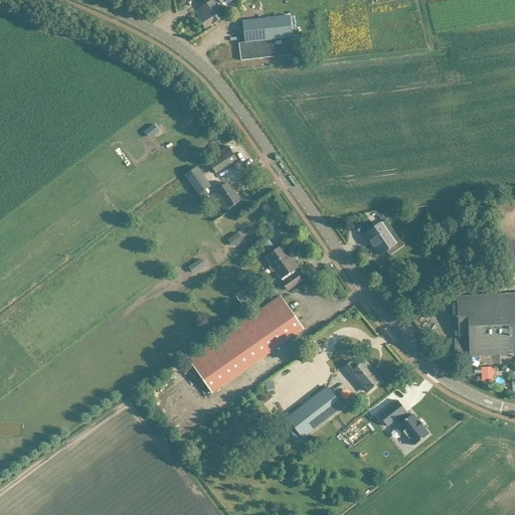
[(213,0),(201,8),(207,18),(201,22),(205,29),(224,17),(222,15),(227,11),(222,3),(226,0),(213,0)]
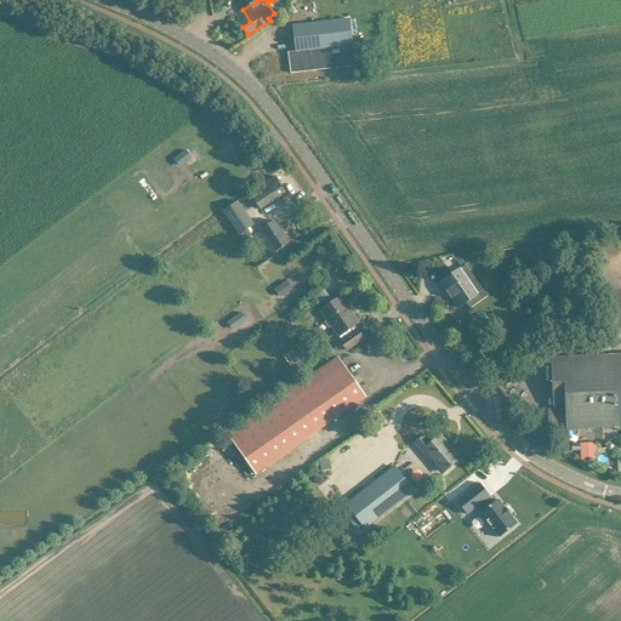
[(295,52),(289,52),(291,74),(303,72),(354,67),(348,20),(292,26),(295,52)]
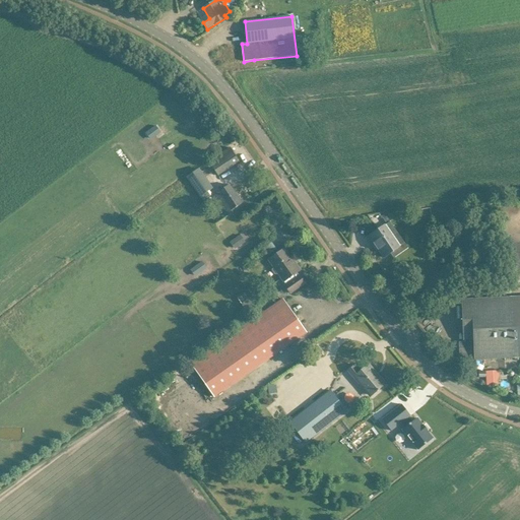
[(231,148),(221,153),(209,163),(217,176),(239,161),(231,148)]
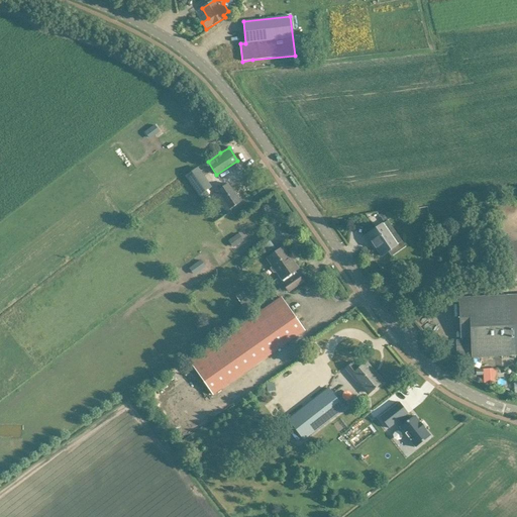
[(198,167),(185,177),(201,200),(209,194),(207,191),(212,188),(198,167)]
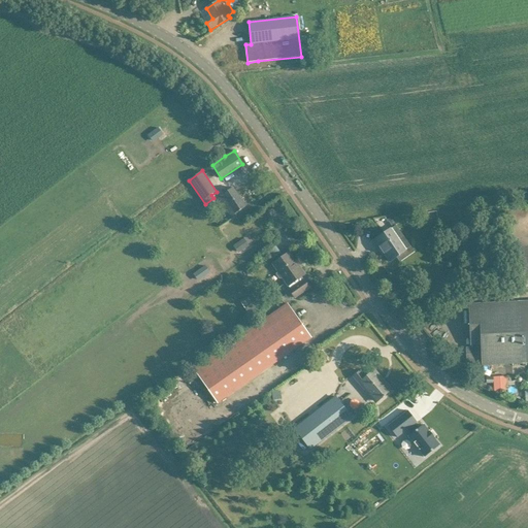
[(219,197),(232,217),(245,207),(232,188),(219,197)]
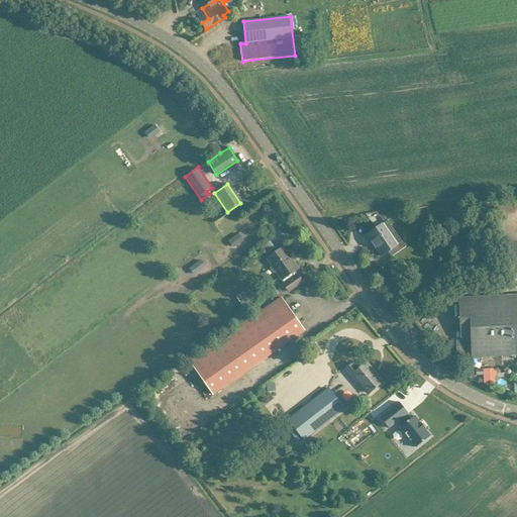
[(386,214),(379,215),(385,223),(388,221),(390,219),(386,214)]
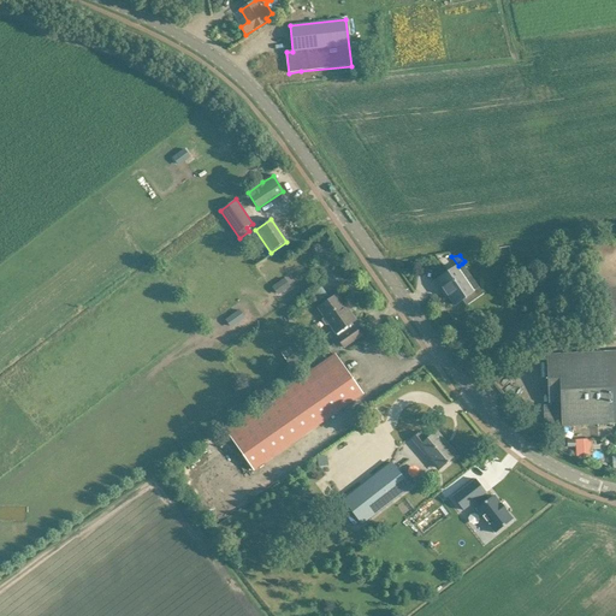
[(445,276),(436,282),(442,291),(443,290),(455,306),(462,301),(467,306),(484,295),(479,289),(473,292),(456,267),(445,276)]
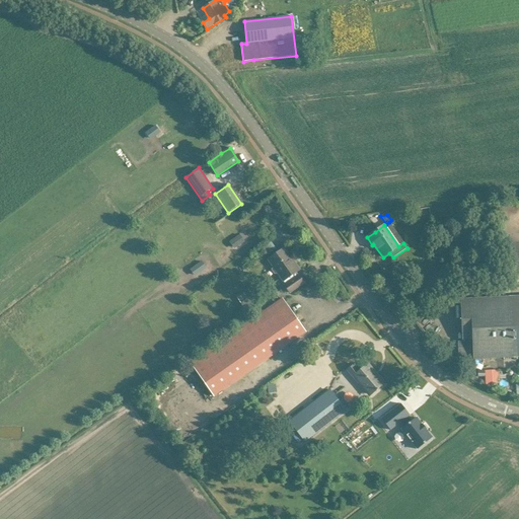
[(247,234),(236,240),(242,250),(253,244),(247,234)]
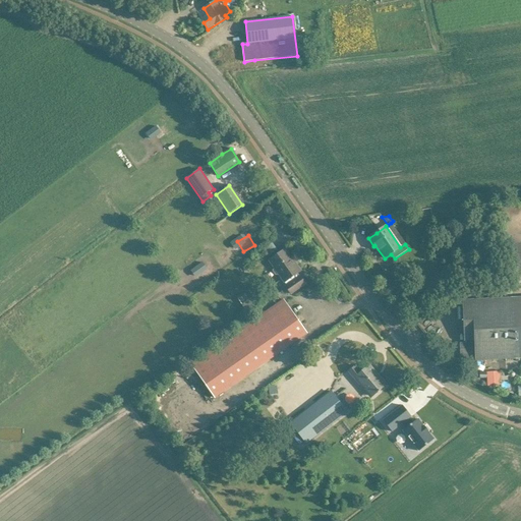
[(269,261),(275,269),(273,270),(273,272),(275,275),(277,275),(278,274),(287,286),(285,287),(291,294),(305,284),(300,277),(299,277),(296,274),(300,271),(296,264),(293,266),(284,251),(286,250),(286,249),(269,261)]
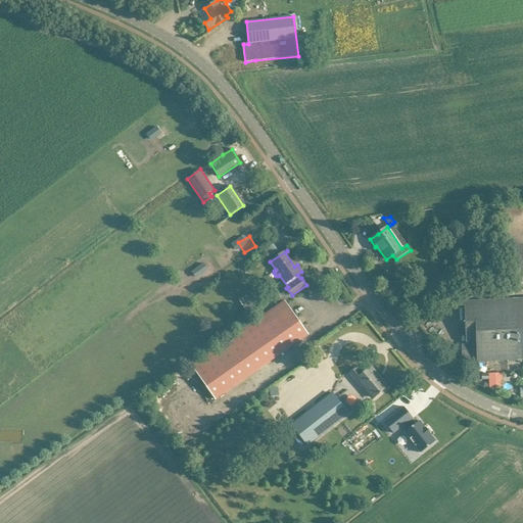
[(268,314),(226,342),(192,366),(215,399),(308,335),(285,301),(280,295),(263,307),(268,314)]
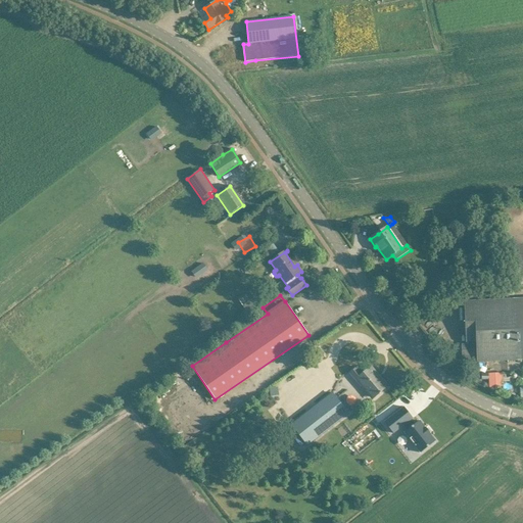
[(253,298),(242,305),(247,313),(258,305),(253,298)]
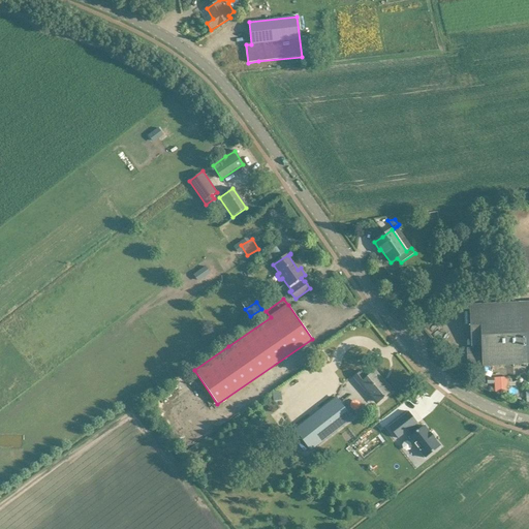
[(528,302),(521,303),(469,305),(471,346),(481,346),(483,367),(528,364),(528,302)]
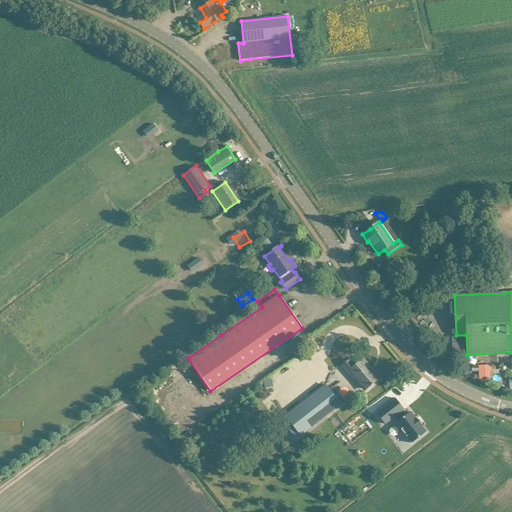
[(464,337),(452,337),(452,355),(465,355),(464,337)]
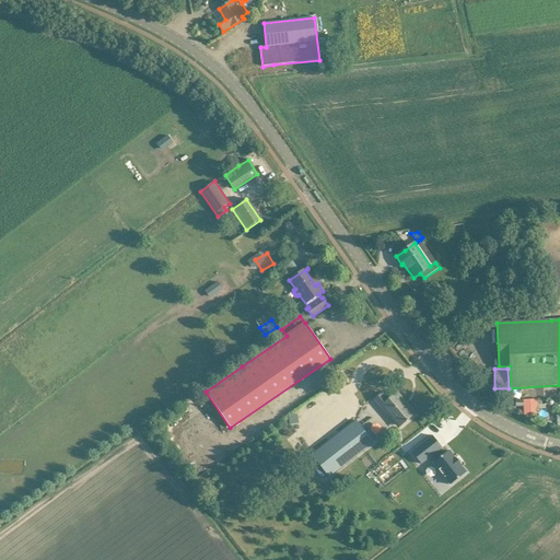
[(408,420),(413,416),(403,403),(405,401),(397,393),(388,400),(382,394),(375,399),(382,407),(383,406),(400,427),(406,421),(407,422),(408,421),(408,420)]
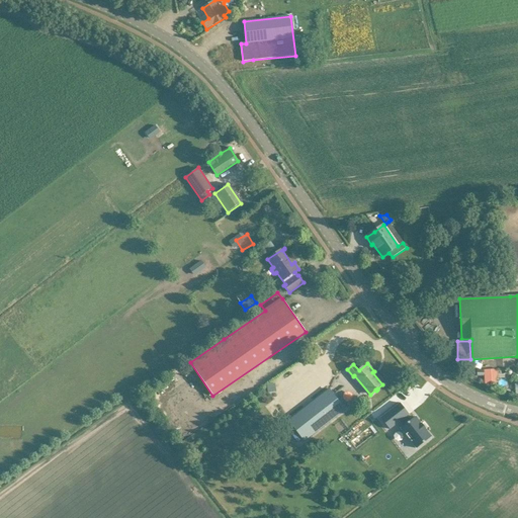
[(492,370),(492,389),(505,389),(505,370),(492,370)]
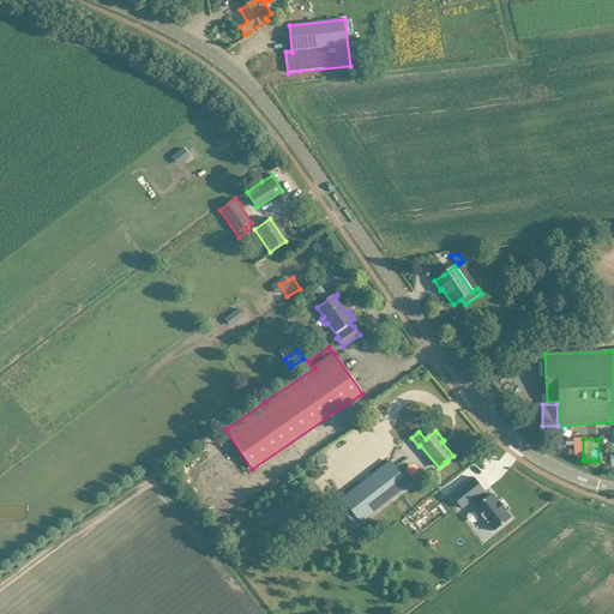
[(326,455),(315,456),(318,465),(327,464),(326,455)]
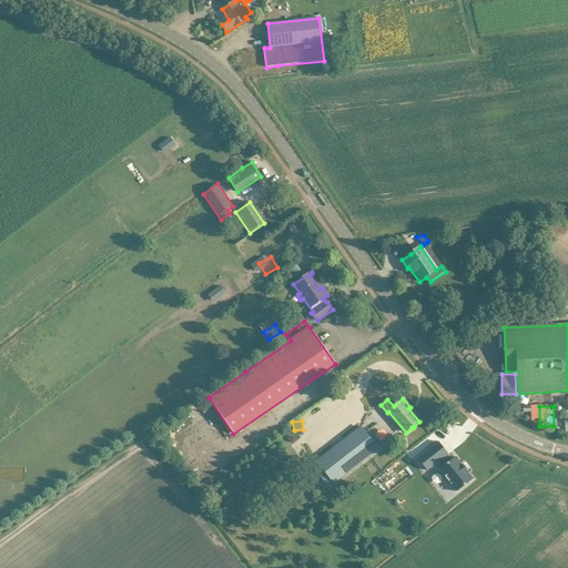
[(334,484),(378,449),(361,427),(317,462),(334,484)]
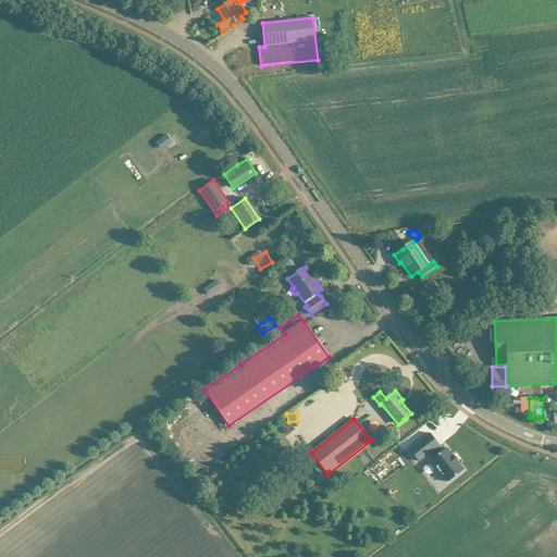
[(381,421),(375,428),(381,432),(386,425),(381,421)]
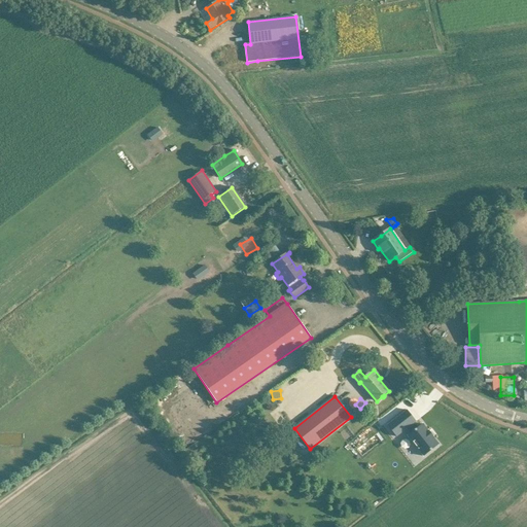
[(407,411),(387,425),(396,436),(407,429),(415,422),(416,422),(407,411)]
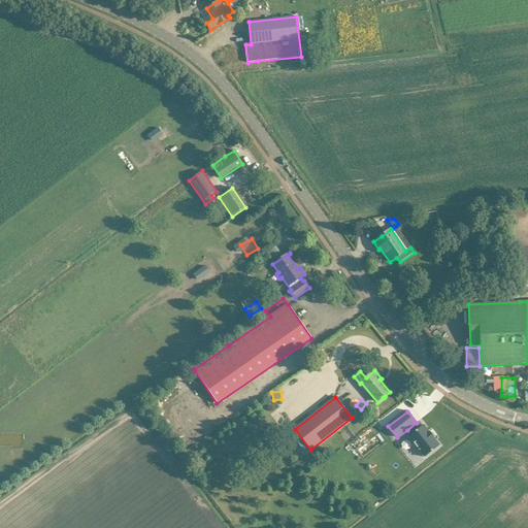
[(416,423),(407,430),(411,435),(408,437),(424,458),(440,446),(424,425),(420,428),(416,423)]
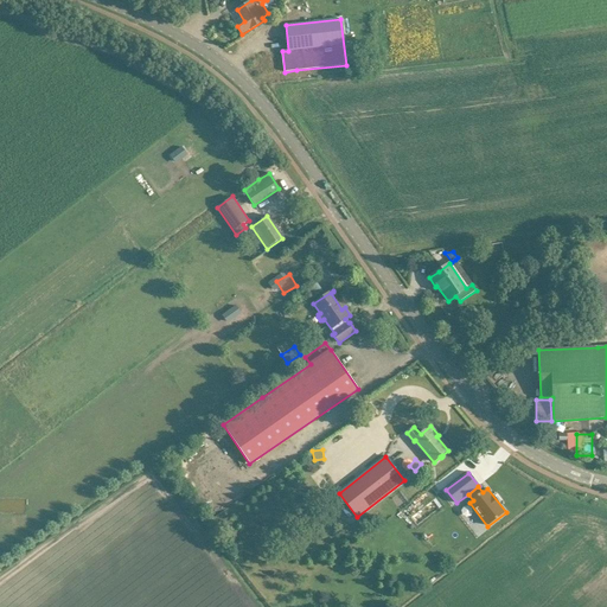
[(464,558),(477,550),(470,541),(458,549),(464,558)]
